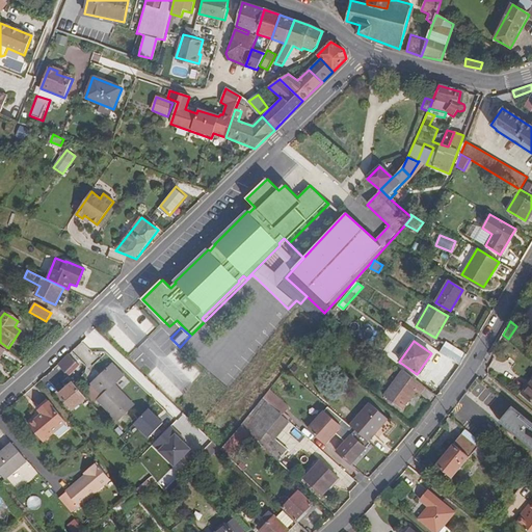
[(446,343),(440,352),(460,366),(467,354),(446,343)]
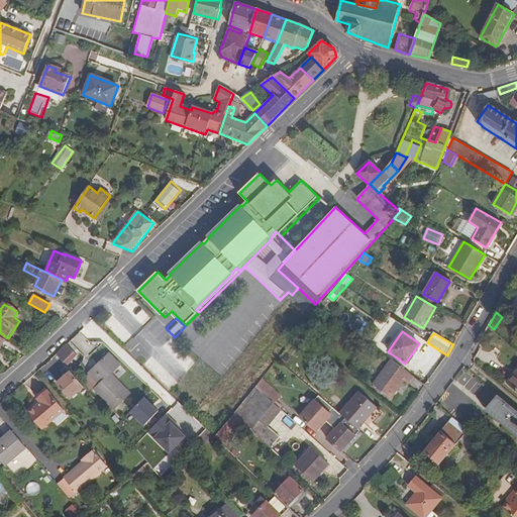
[(74,352),(67,345),(57,355),(64,364),(74,352)]
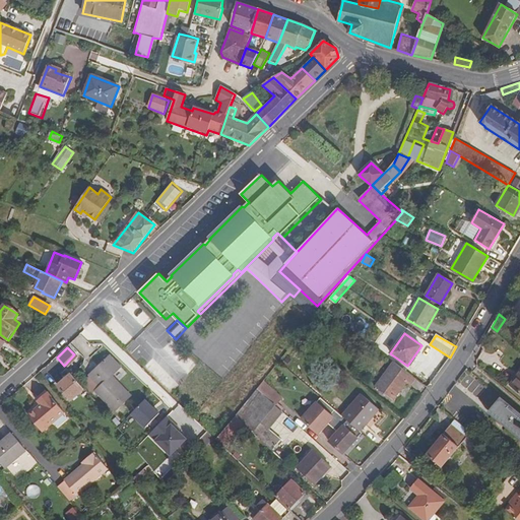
[(100,386),(94,391),(114,411),(130,396),(112,376),(121,368),(110,356),(89,375),(90,377),(100,386)]
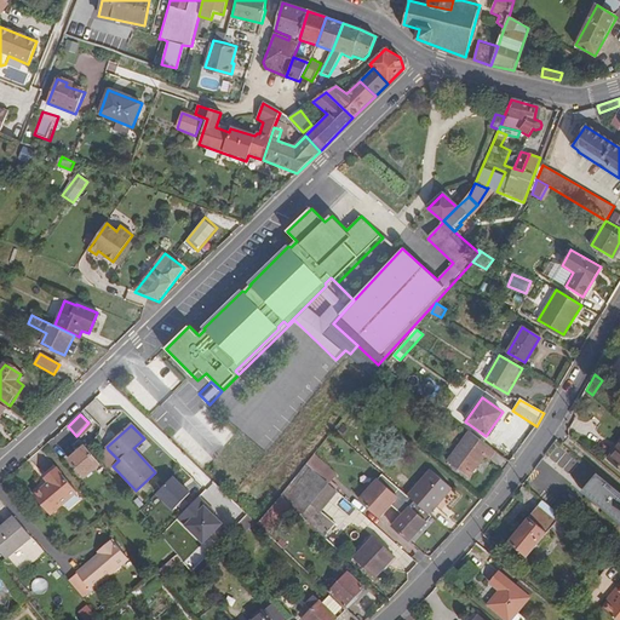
[(495,452),(470,432),(448,461),(469,477),(484,455),(489,459),(495,452)]
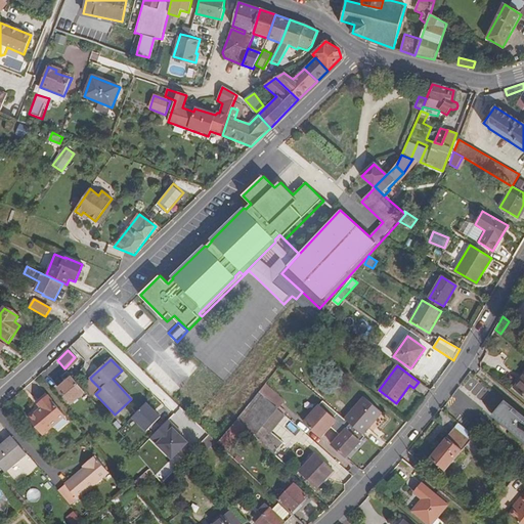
[(523,395),(523,376),(515,388),(523,395)]
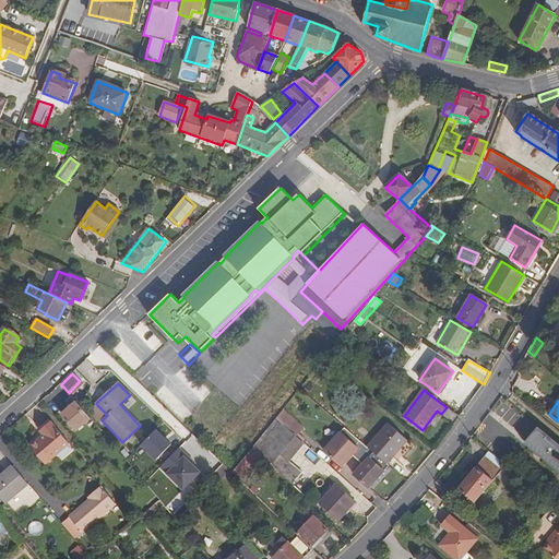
[(91,419),(76,402),(61,416),(75,432),(91,419)]
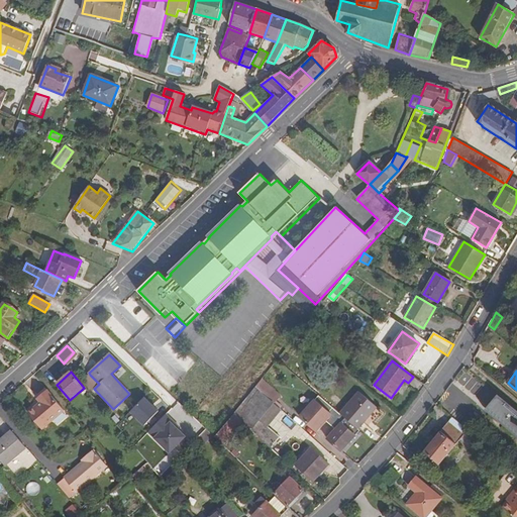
[(99,384),(90,375),(84,382),(92,391),(94,389),(99,384)]
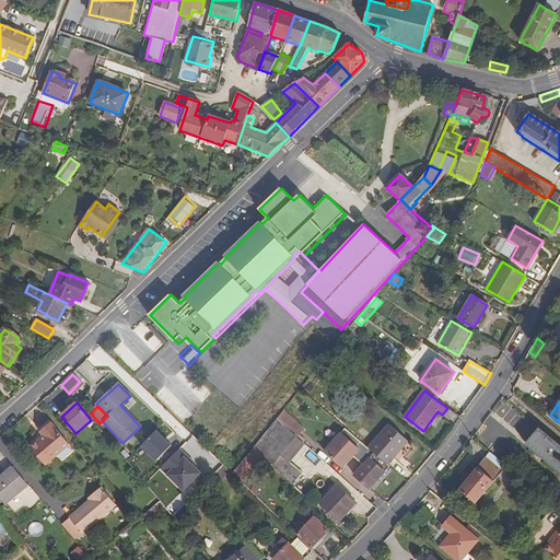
[(283,411),(277,419),(296,436),(303,429),(283,411)]
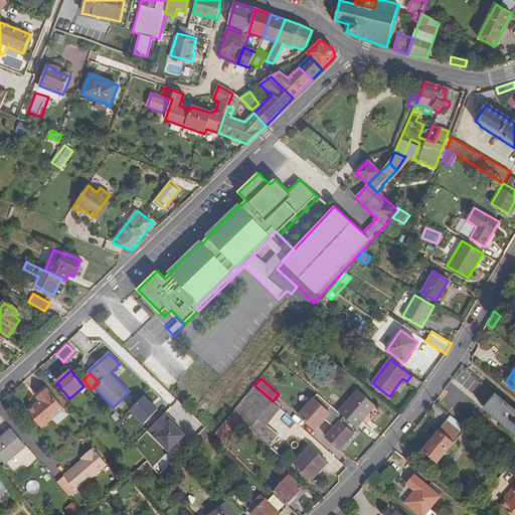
[(514,434),(514,408),(504,399),(496,408),(489,402),(497,393),(483,381),(470,396),(506,426),(511,420),(514,422),(508,428),(514,434)]
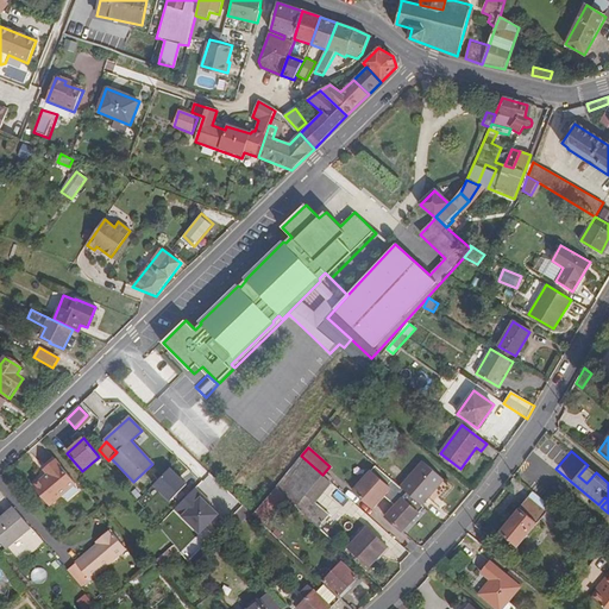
[(305,495),(322,475),(301,456),(276,488),(286,496),(295,506),(305,495)]
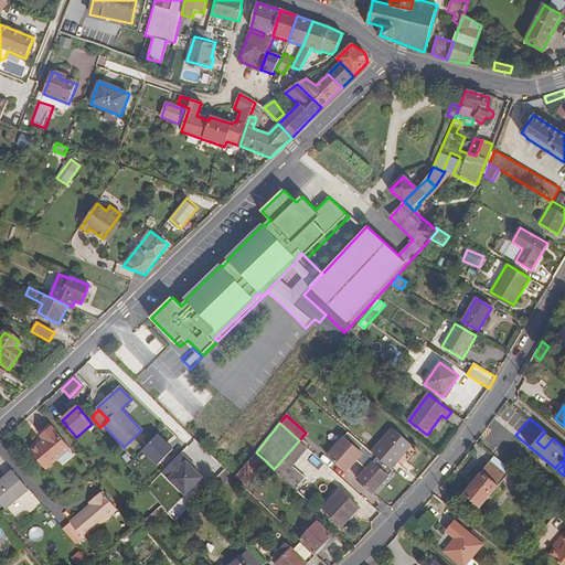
[(30,454),(45,471),(70,450),(51,428),(41,437),(44,441),(30,454)]
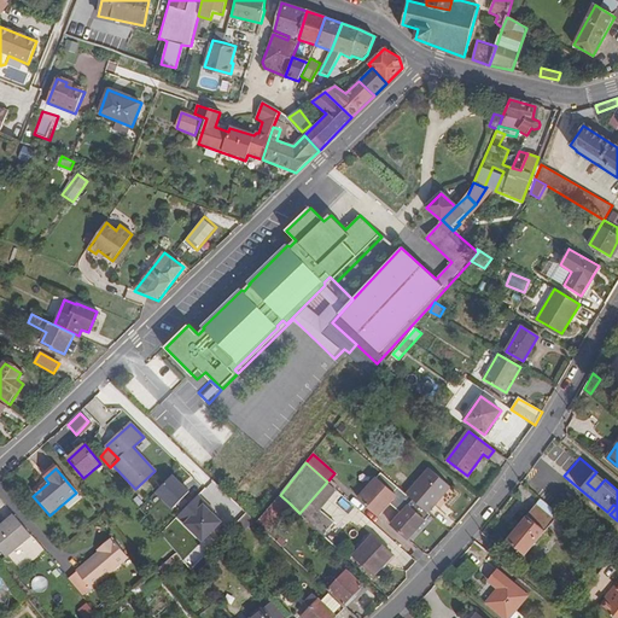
[(429,468),(407,495),(427,513),(449,487),(429,468)]
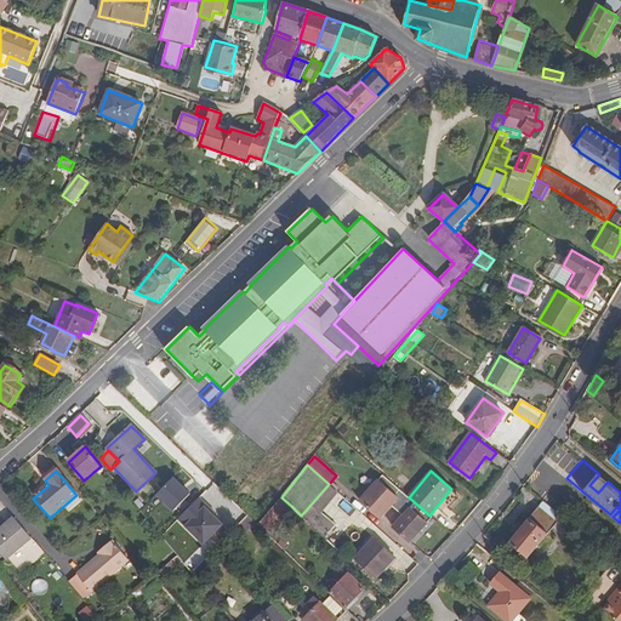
[(157,494),(178,514),(197,495),(175,474),(157,494)]
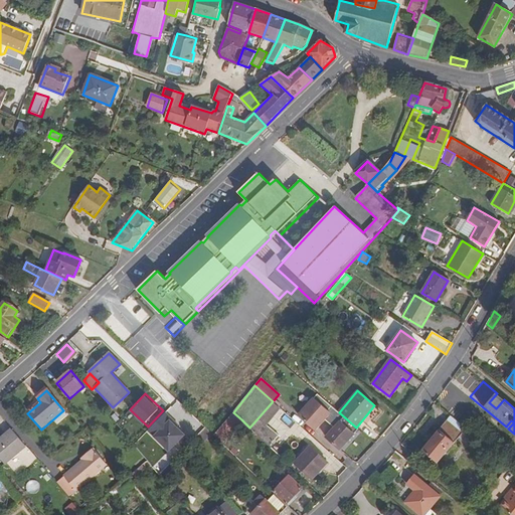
[(504,399),(497,393),(489,402),(496,408),(504,399)]
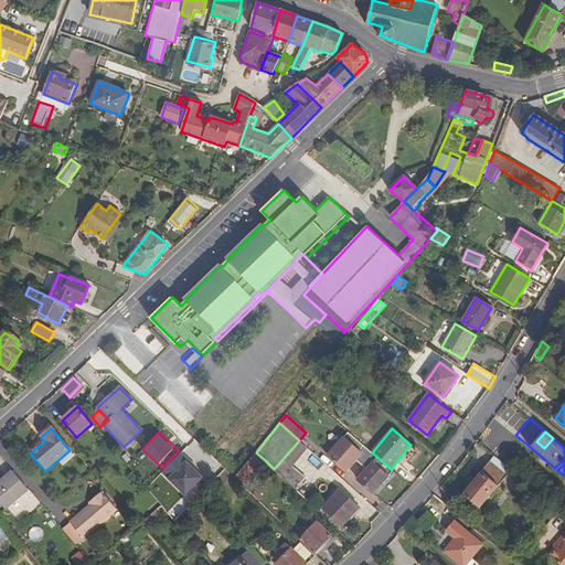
[(391,469),(372,452),(349,433),(344,438),(343,437),(326,457),(343,472),(347,469),(361,454),(372,464),(358,479),(373,492),(393,470),(391,469)]
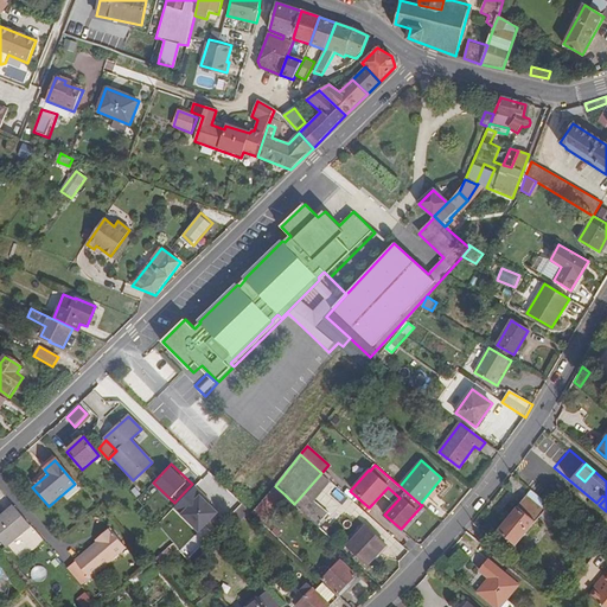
[(330,480),(321,473),(304,493),(312,500),(330,480)]
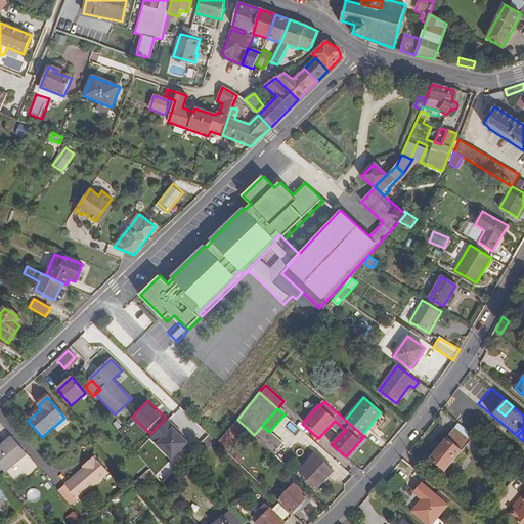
[(246,427),(237,420),(218,443),(225,450),(246,427)]
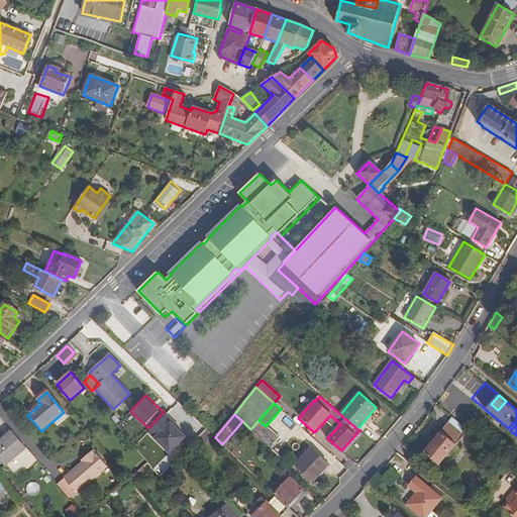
[(166,415),(147,433),(170,453),(185,437),(177,429),(171,423),(173,421),(166,415)]
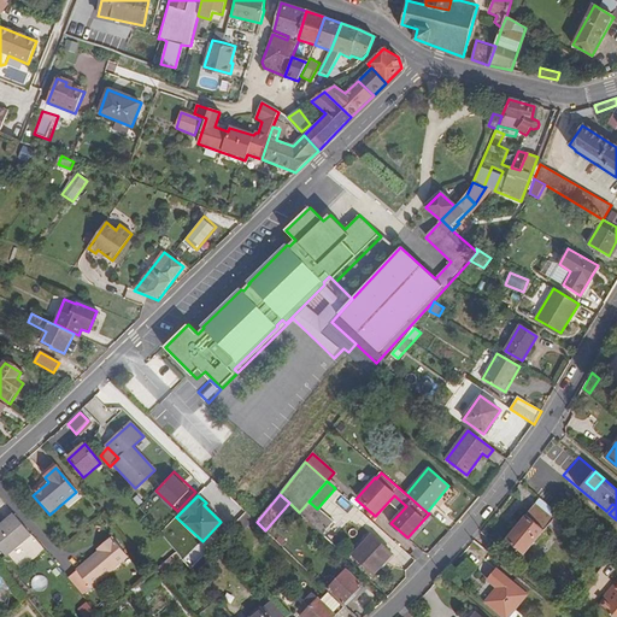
[(378,512),(391,523),(406,506),(394,495),(378,512)]
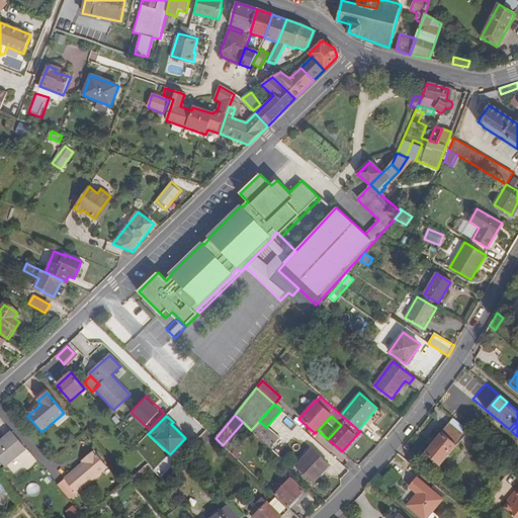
[(457,444),(468,431),(454,418),(442,431),(442,432),(426,451),(439,463),(456,443),(457,444)]
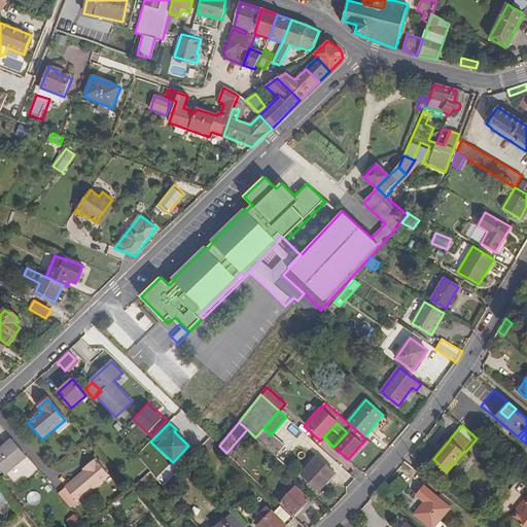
[(271,434),(264,428),(255,437),(276,457),(285,446),(271,434)]
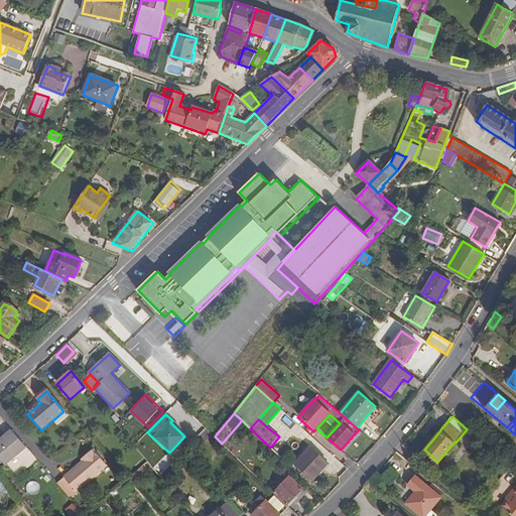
[(0,460),(5,465),(25,447),(11,430),(0,439),(0,460)]
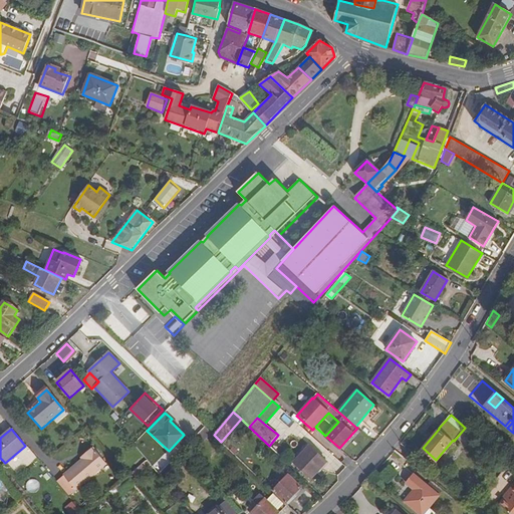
[(178,448),(181,451),(193,439),(189,436),(178,448)]
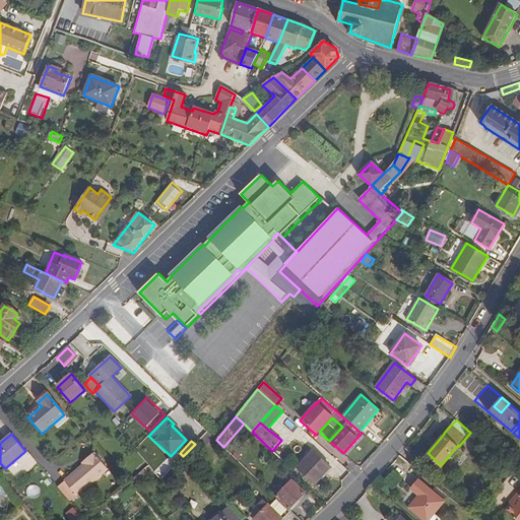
[(297,468),(315,484),(330,467),(312,451),(297,468)]
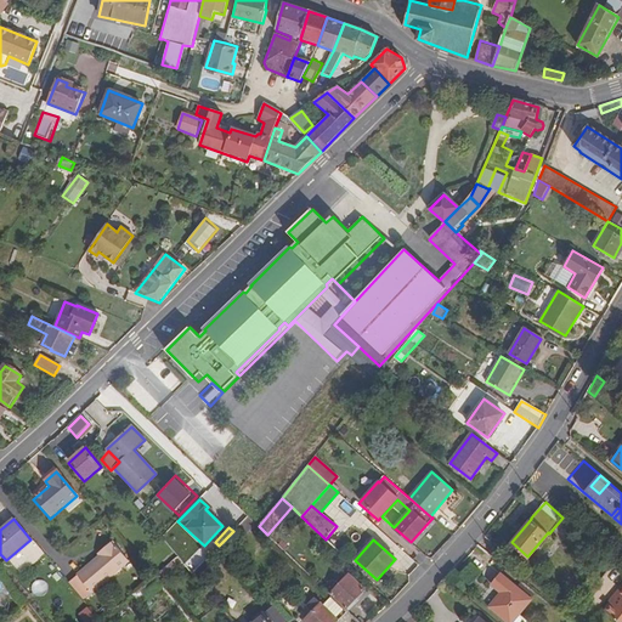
[(112,541),(102,549),(105,552),(100,555),(77,575),(91,593),(129,561),(112,541)]
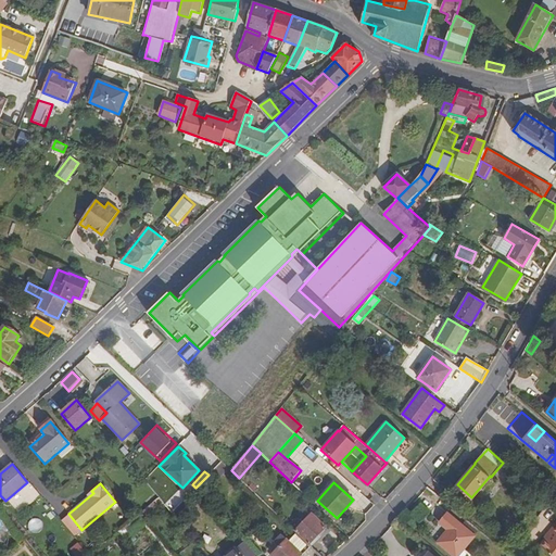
[(295,531),(308,543),(325,526),(312,514),(295,531)]
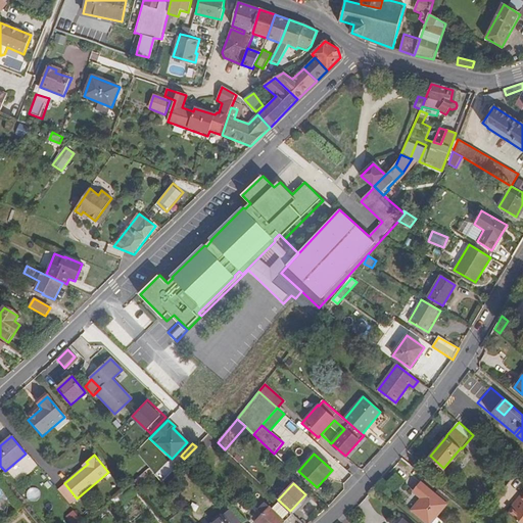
[(426,522),(429,522),(445,505),(421,483),(414,492),(421,498),(412,510),(426,522)]
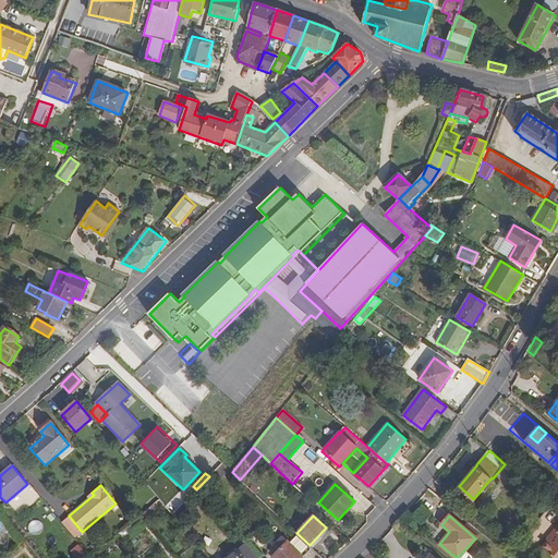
[(557,531),(557,532),(555,535),(544,549),(555,557),(557,557),(557,528),(557,530),(557,531)]
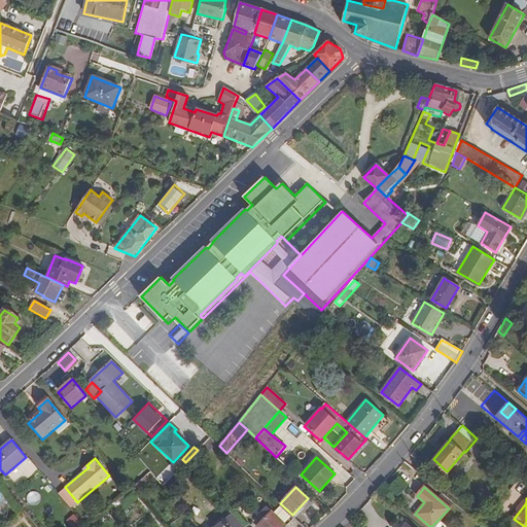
[(294,519),(281,506),(274,513),(272,512),(258,526),(259,526),(283,526),(286,525),(287,526),(294,519)]
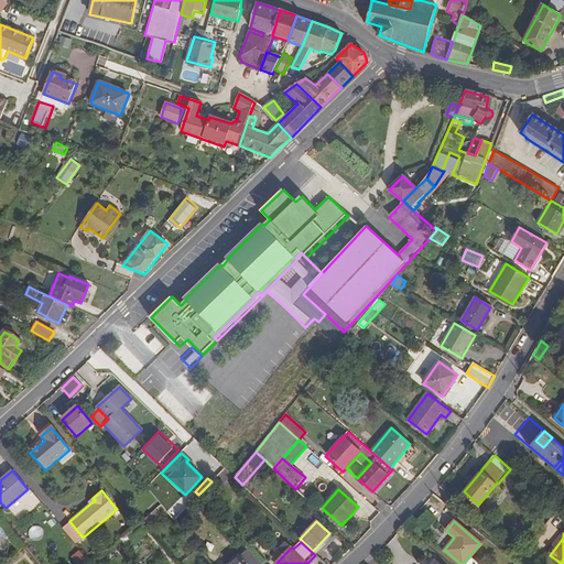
[(141,559),(149,553),(143,545),(136,551),(141,559)]
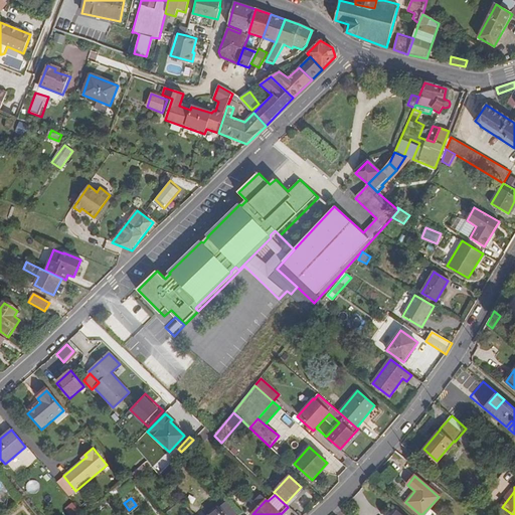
[(72,502),(65,510),(70,514),(81,514),(83,513),(72,502)]
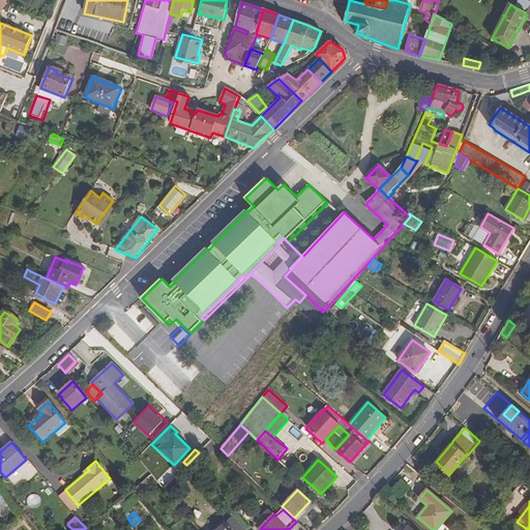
[(96,529),(105,523),(100,518),(92,525),(95,529),(96,529)]
